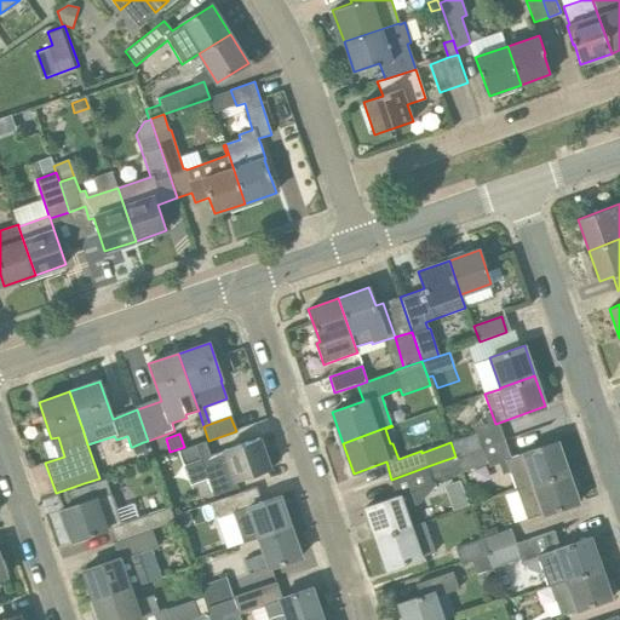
[(451,442),(455,457),(483,447),(478,434),(451,442)]
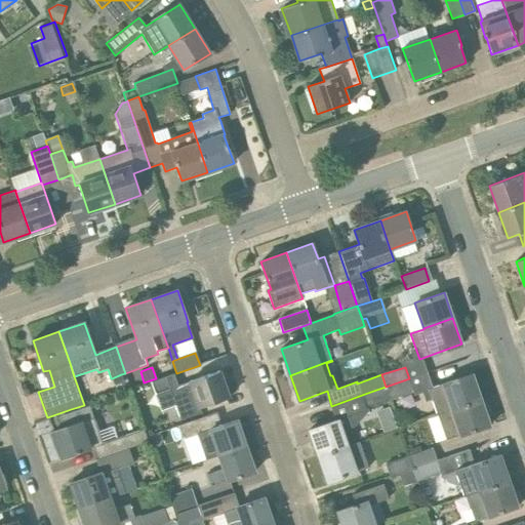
[(229,398),(219,371),(178,386),(174,373),(150,381),(154,395),(169,390),(179,420),(201,413),(200,407),(229,398)]
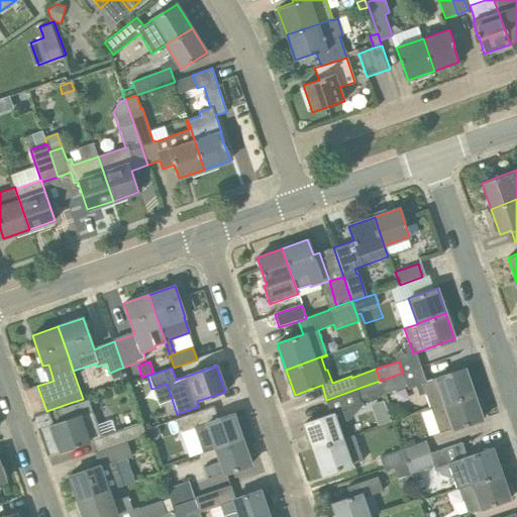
[(430,408),(474,394),(464,368),(436,378),(436,379),(421,384),(430,408)]
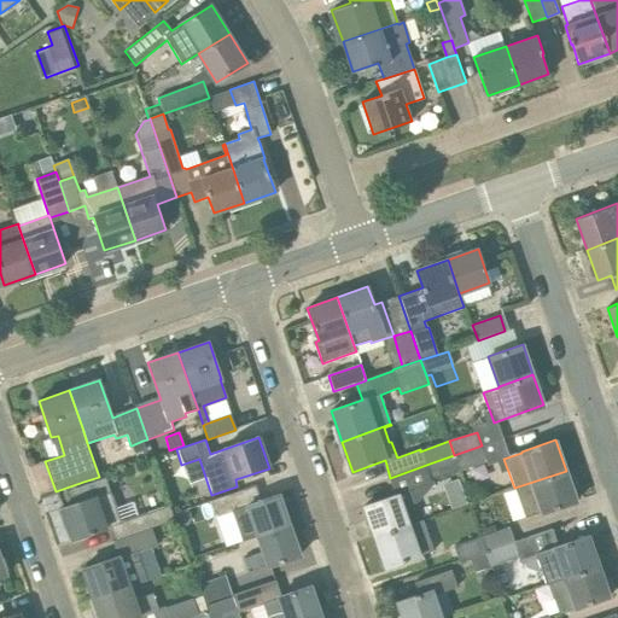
[(143,441),(132,445),(134,454),(146,450),(143,441)]
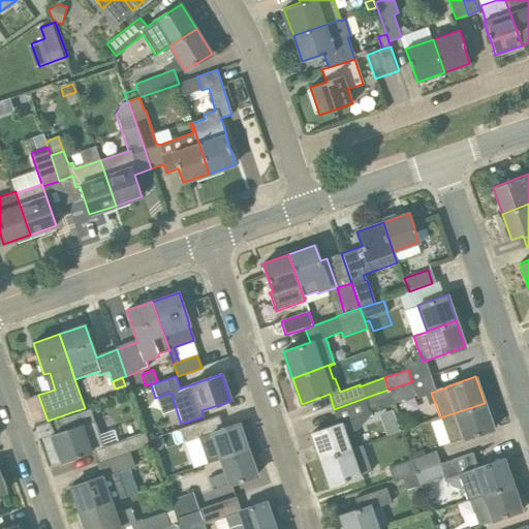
[(412,381),(389,390),(393,403),(416,395),(412,381)]
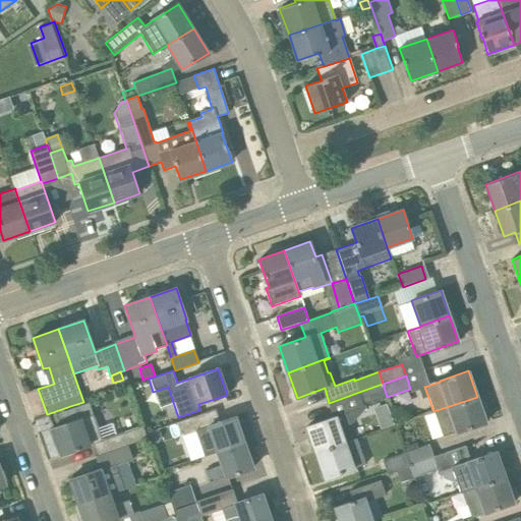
[(373,387),(359,392),(363,405),(387,397),(383,384),(373,387)]
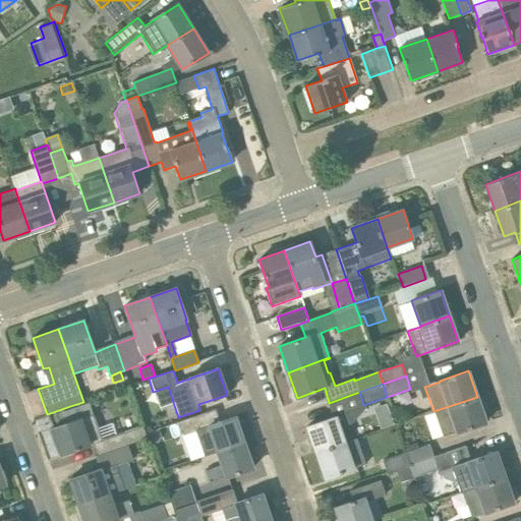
[(485,422),(477,397),(433,411),(442,438),(485,422)]
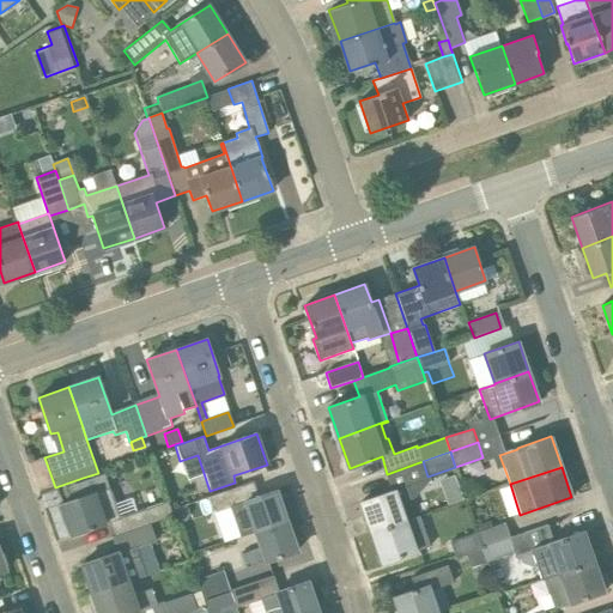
[(256,532),(287,521),(277,491),(247,501),(241,486),(210,497),(216,514),(228,509),(238,539),(256,532)]
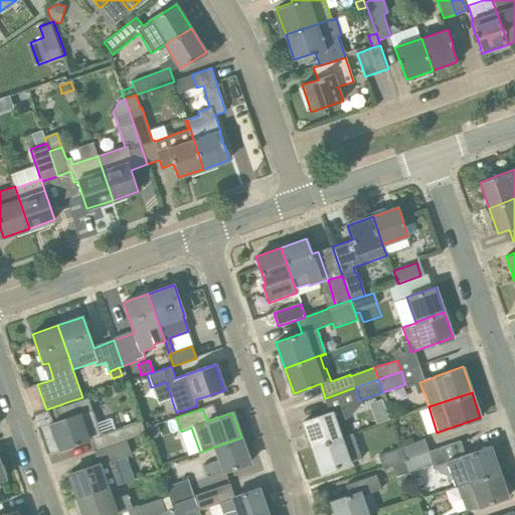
[(303,421),(312,447),(341,437),(336,423),(347,419),(343,408),(303,421)]
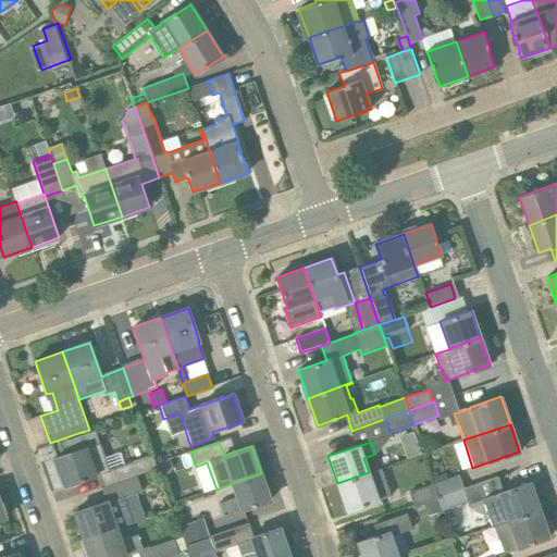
[(136,475),(158,468),(153,456),(124,466),(120,454),(104,458),(99,444),(56,458),(64,486),(99,474),(103,486),(136,475)]
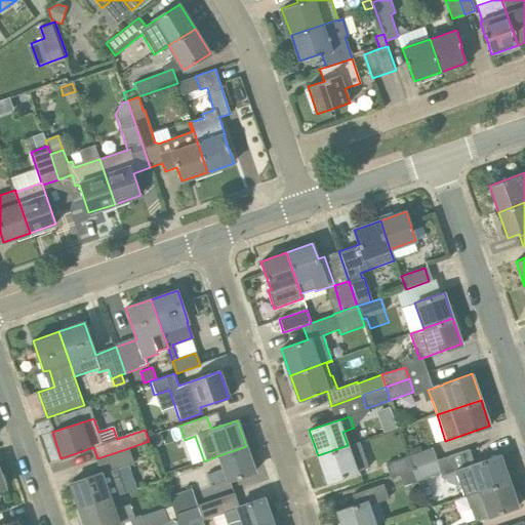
[(162,441),(160,434),(148,438),(152,450),(159,447),(162,441)]
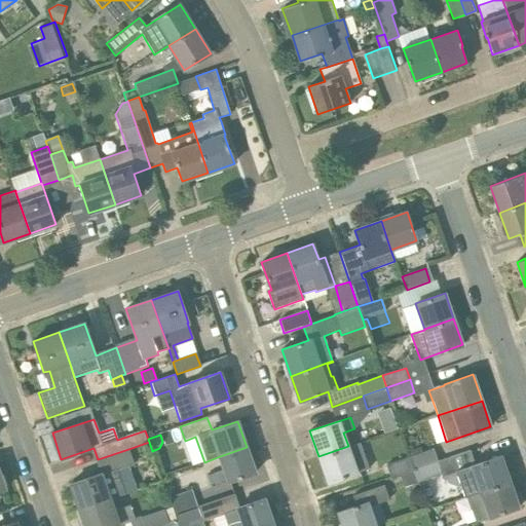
[(348,446),(318,456),(328,483),(369,468),(360,443),(348,447),(348,446)]
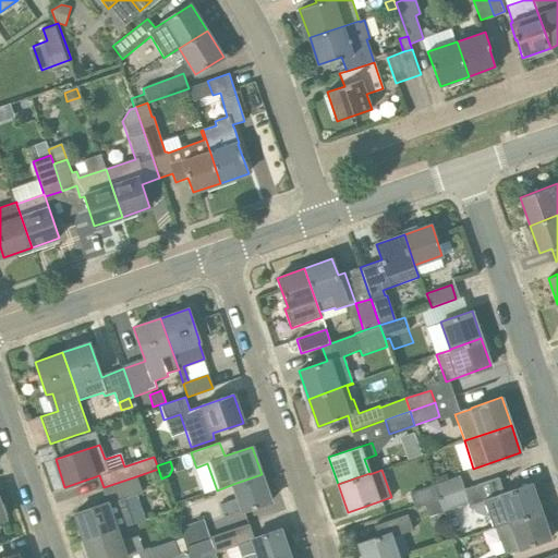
[(271,501),(262,474),(233,484),(238,498),(219,505),(225,518),(271,501)]
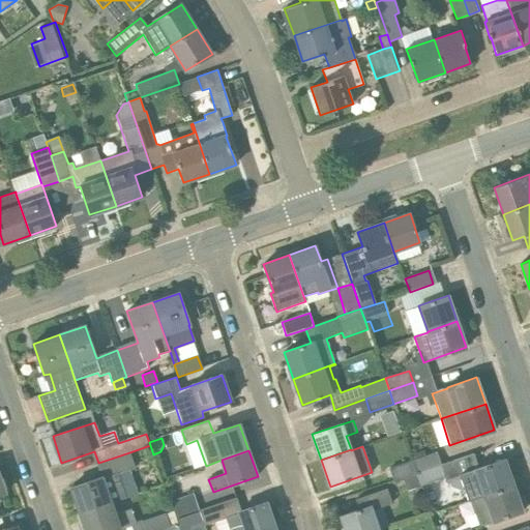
[(80,513),(112,503),(126,498),(138,494),(128,470),(135,468),(129,452),(98,463),(96,464),(101,477),(70,488),(80,513)]
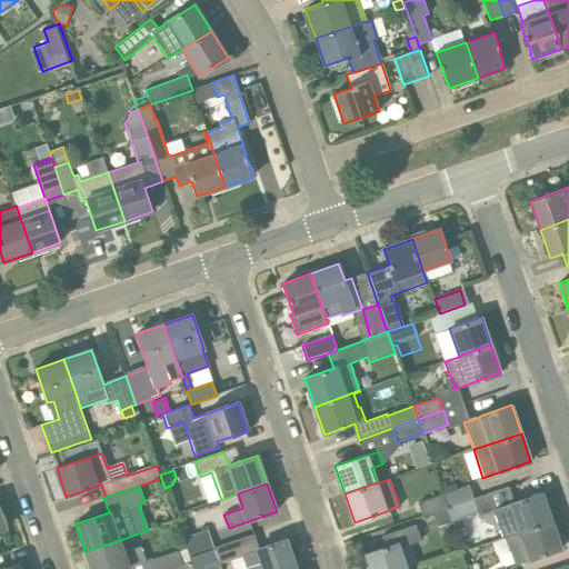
[(468,486),(443,495),(448,508),(473,500),(468,486)]
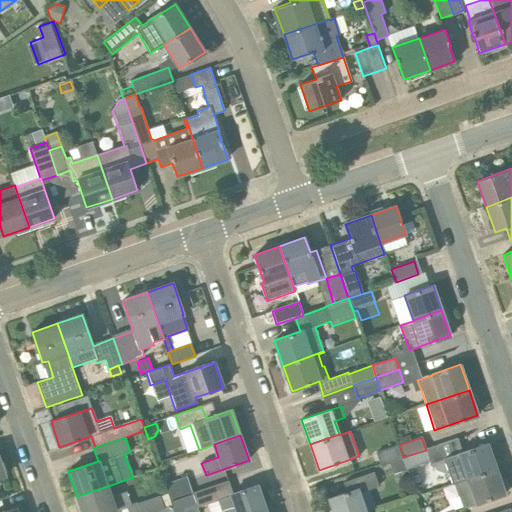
[(403,457),(408,470),(429,462),(430,467),(433,466),(435,470),(443,474),(448,473),(452,484),(496,469),(487,444),(461,453),(457,439),(426,450),(403,457)]
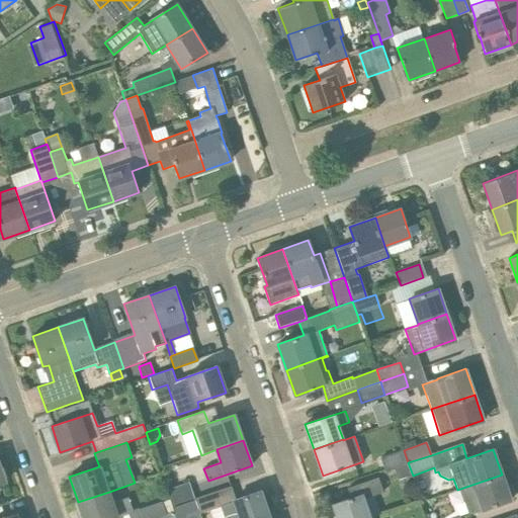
[(408,462),(404,450),(380,458),(385,471),(394,468),(408,462)]
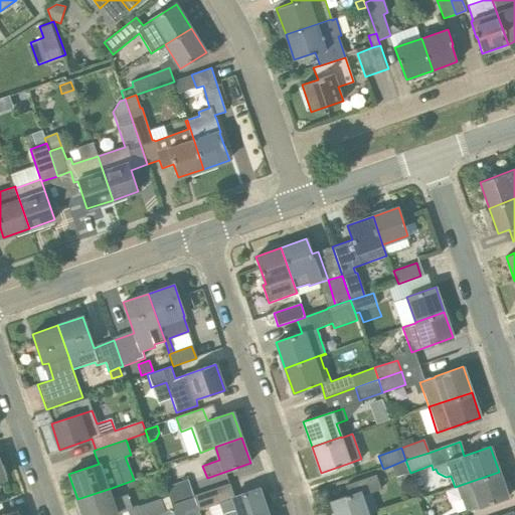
[(395,478),(410,473),(405,460),(391,466),(395,478)]
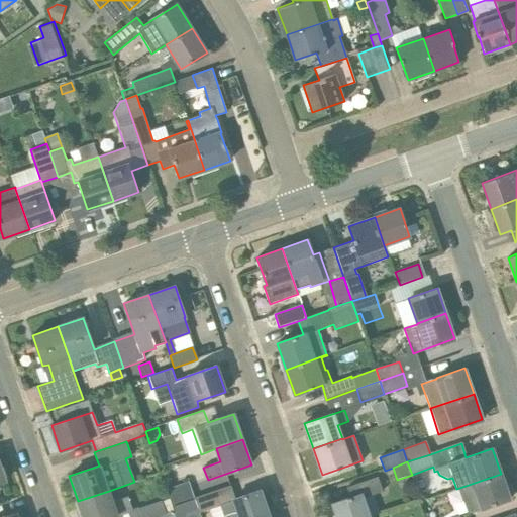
[(510,498),(501,474),(456,489),(458,489),(467,515),(481,510),(481,508),(510,498)]
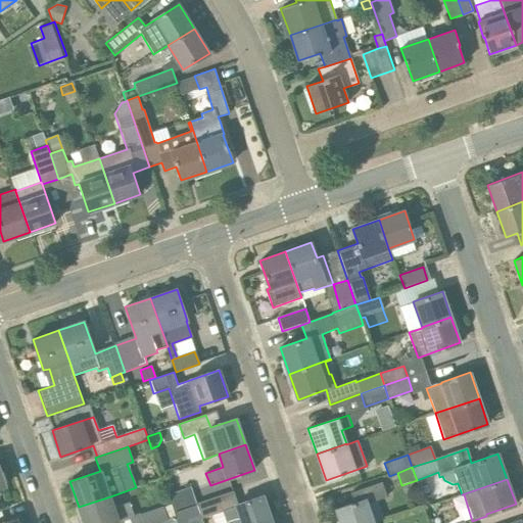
[(340,522),(373,522),(367,504),(386,497),(381,483),(350,493),(353,504),(336,509),(340,522)]
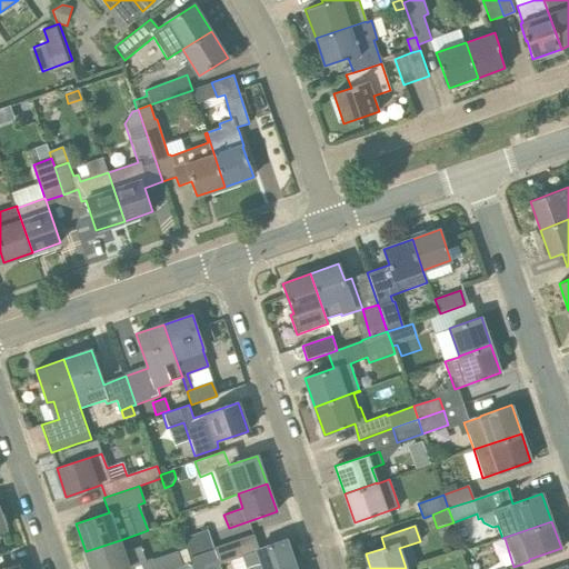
[(185,546),(189,557),(210,550),(213,548),(208,530),(186,538),(188,545),(185,546)]
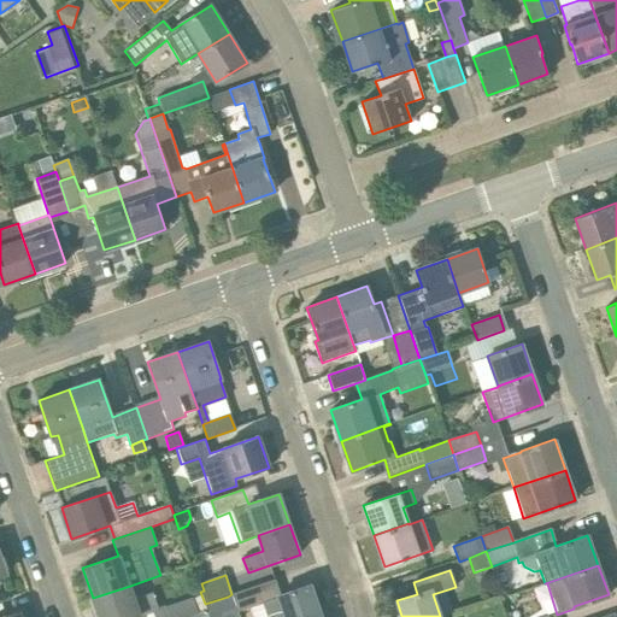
[(266,616),(312,616),(321,615),(310,585),(280,595),(275,580),(231,594),(228,597),(205,604),(206,607),(207,610),(209,616),(239,616),(238,612),(263,605),(266,616)]
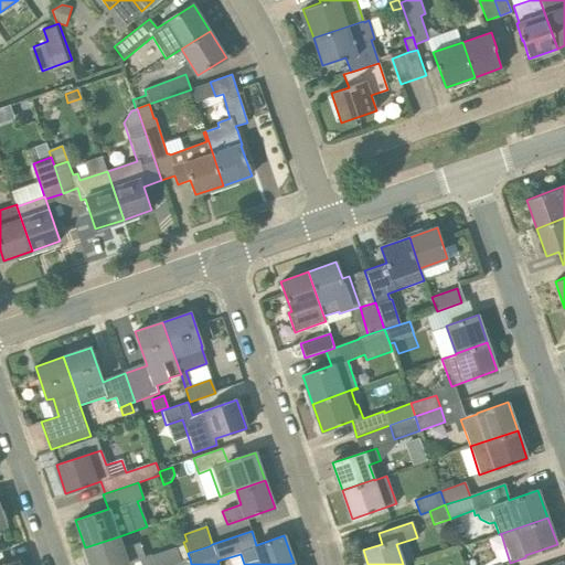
[(119,536),(85,547),(91,564),(123,564),(145,557),(139,543),(124,548),(119,536)]
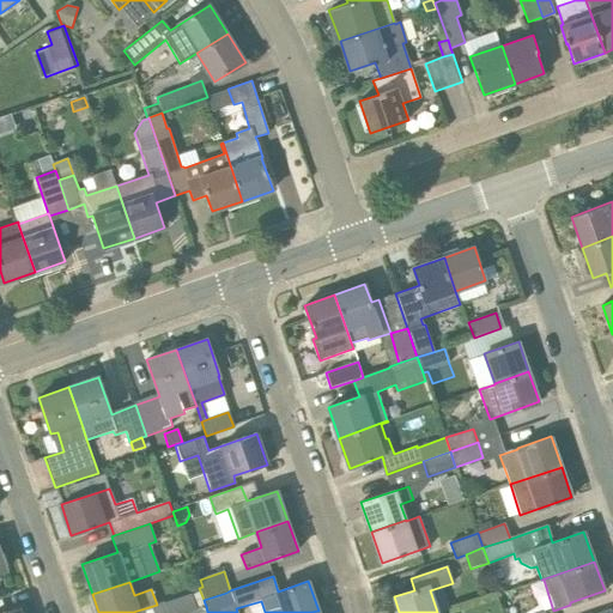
[(163,604),(165,612),(184,612),(195,610),(190,594),(163,604)]
